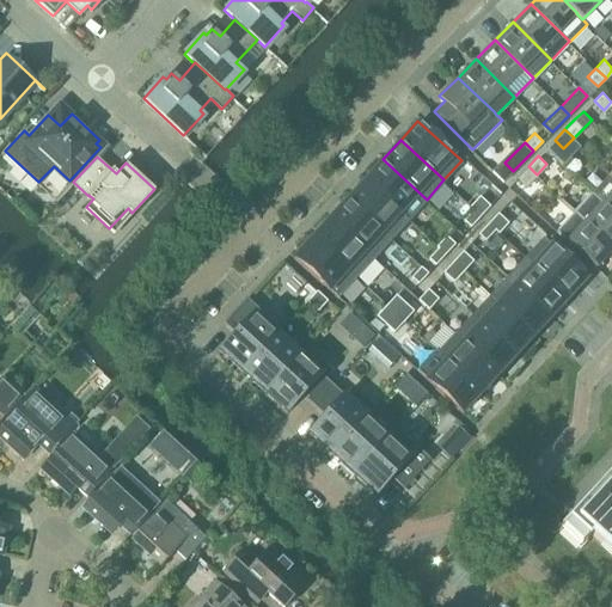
[(427,200),(383,159),(365,178),(409,219),(427,200)]
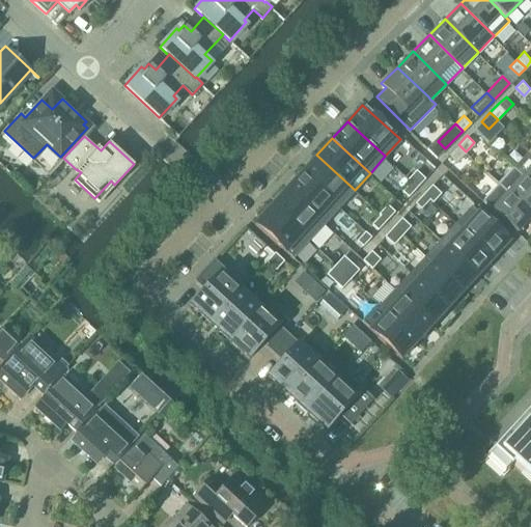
[(466,151),(458,144),(449,153),(457,160),(466,151)]
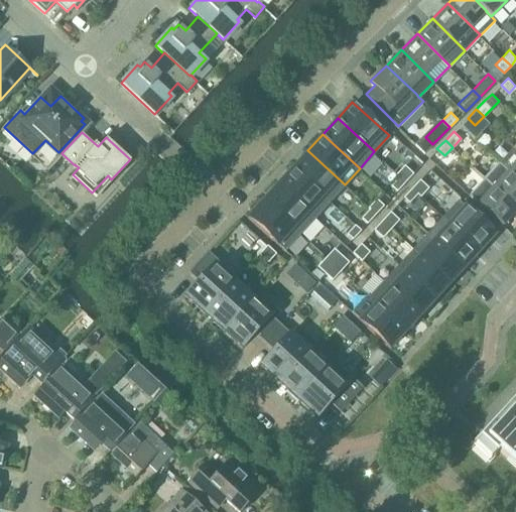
[(515,145),(514,144),(499,160),(515,175),(515,145)]
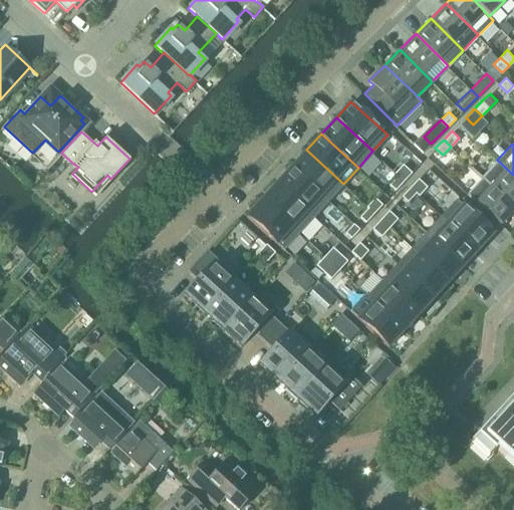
[(343,184),(306,150),(291,166),(328,200),(343,184)]
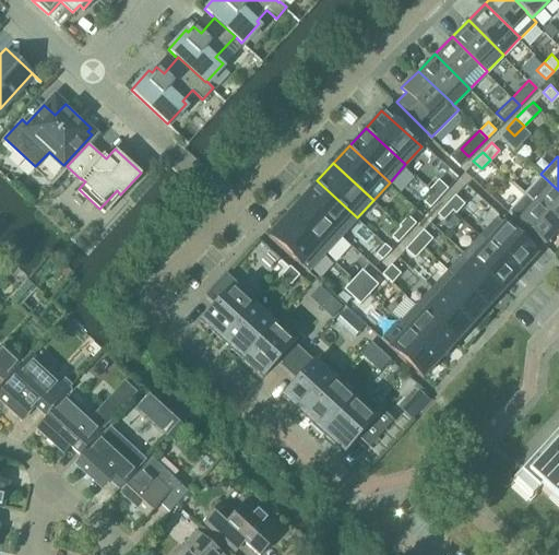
[(558,190),(540,174),(524,191),(558,222),(558,190)]
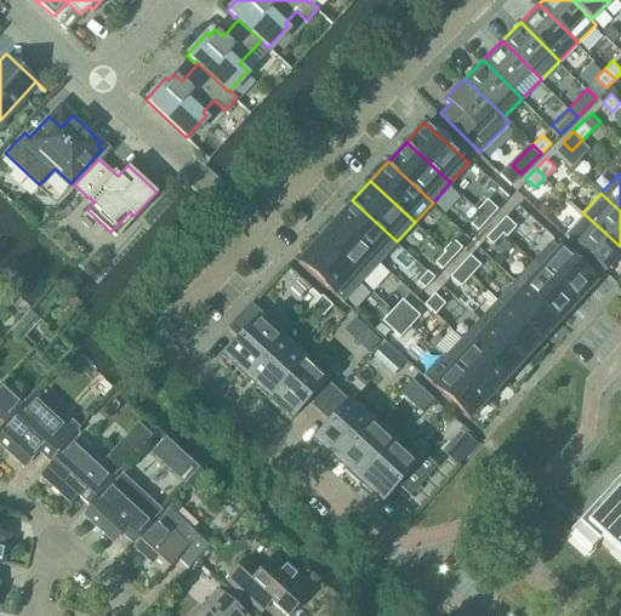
[(477,207),(480,211),(488,217),(497,206),(486,197),(477,207)]
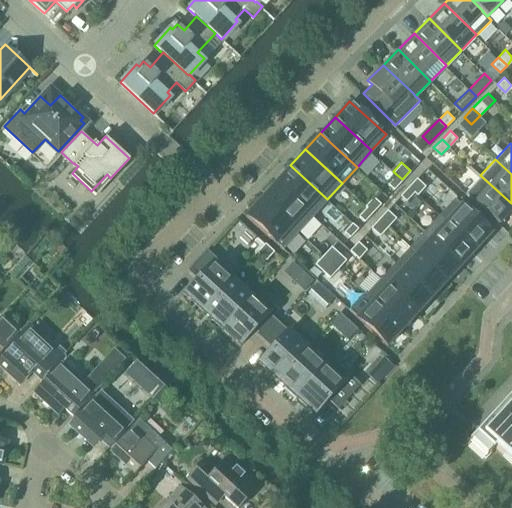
[(327,199),(290,165),(275,181),(312,215),(327,199)]
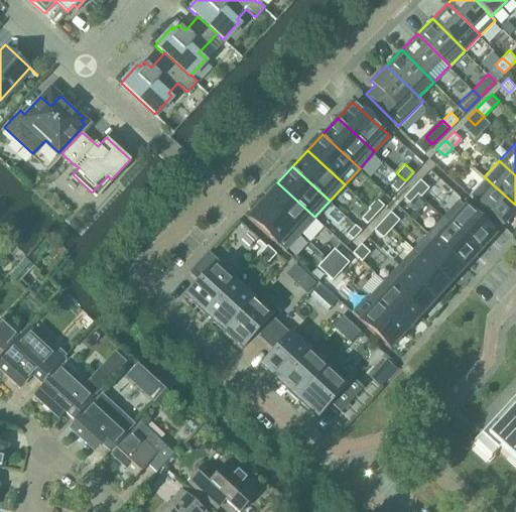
[(396,189),(405,180),(399,175),(391,184),(396,189)]
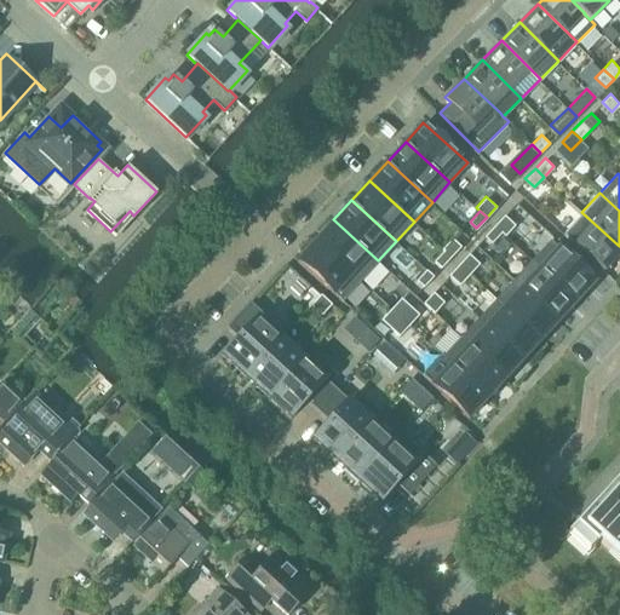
[(563,231),(604,269),(619,251),(619,246),(581,212),(563,231)]
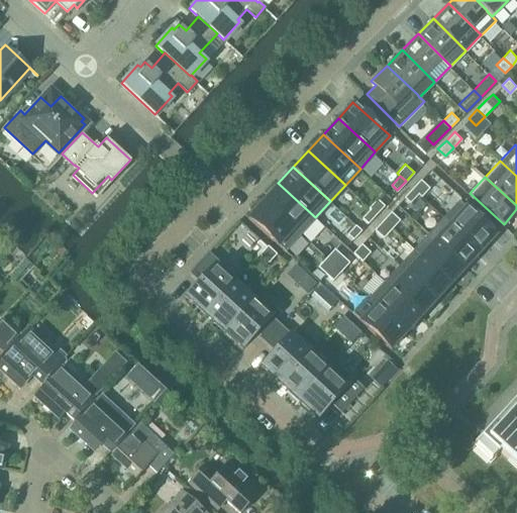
[(420,178),(412,187),(418,193),(421,195),(429,186),(420,178)]
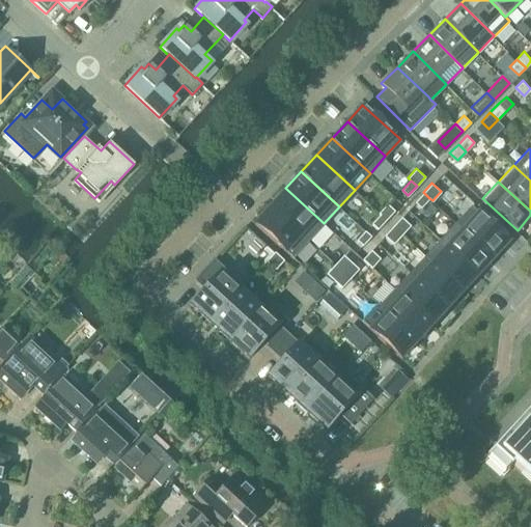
[(324,223),(285,188),(271,204),(308,240),(324,223)]
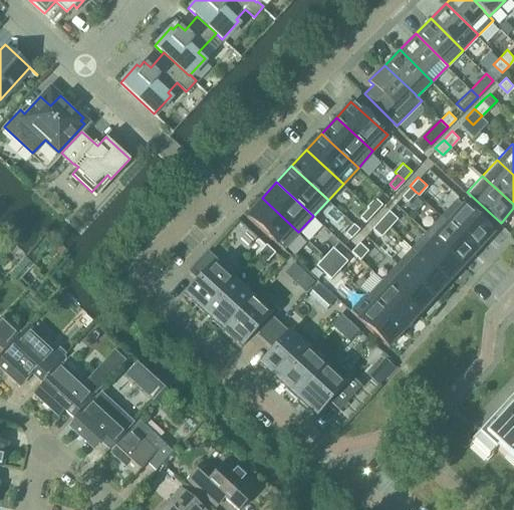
[(408,200),(416,192),(410,186),(402,195),(408,200)]
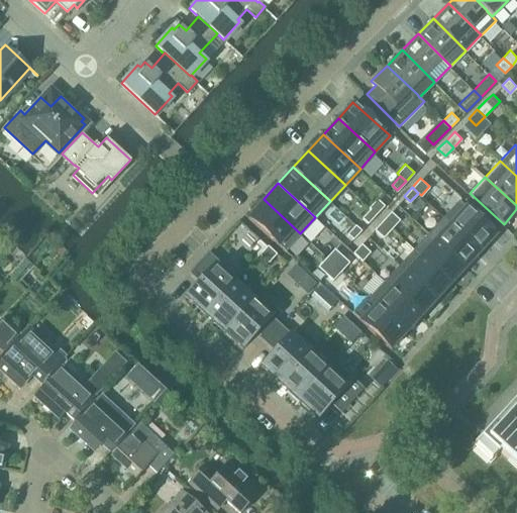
[(300,233),(264,199),(248,215),(286,249),(300,233)]
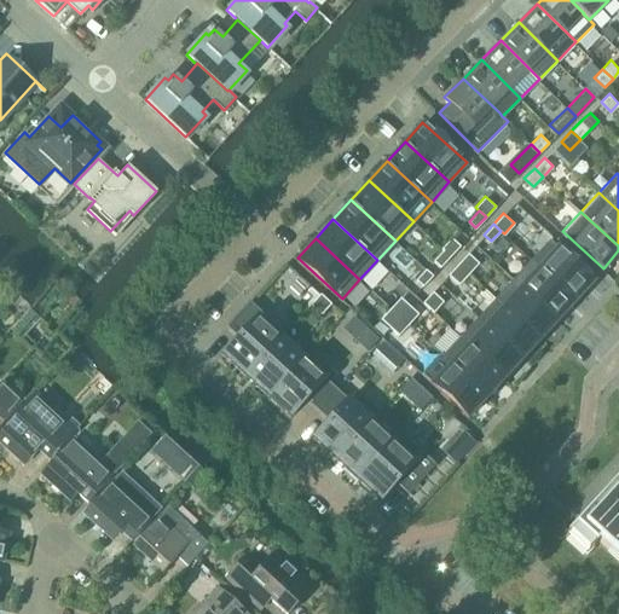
[(452,238),(443,249),(450,255),(460,244),(452,238)]
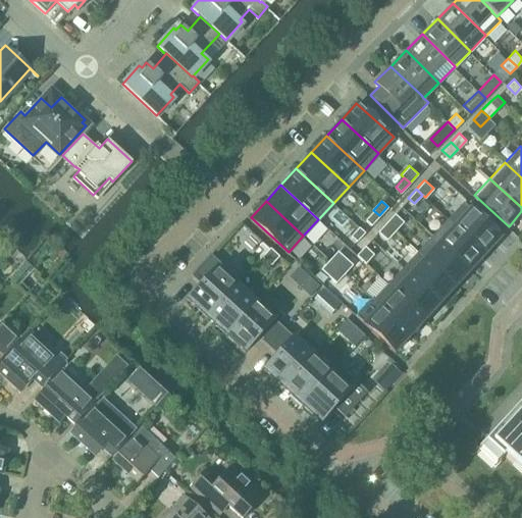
[(448,217),(455,223),(493,260),(509,244),(463,201),(448,217)]
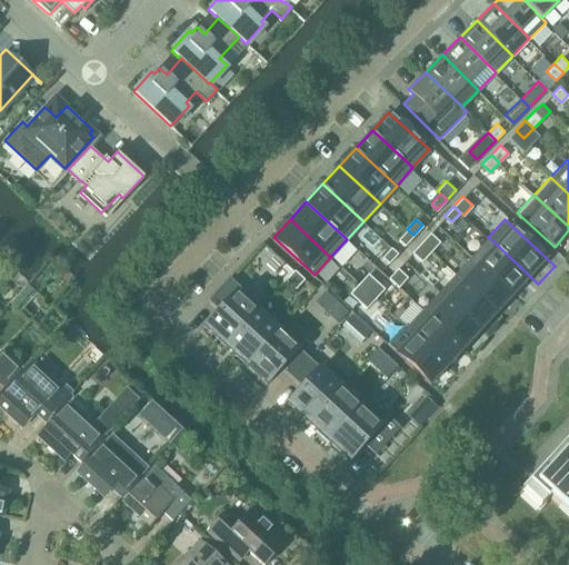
[(405,245),(413,235),(407,229),(398,238),(405,245)]
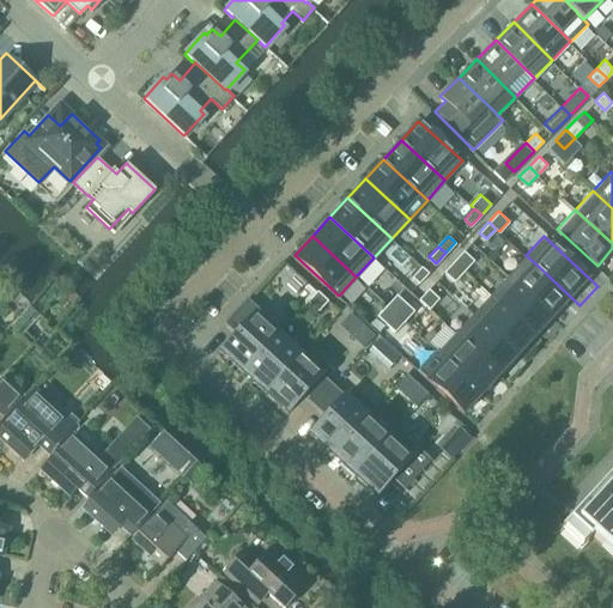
[(474,259),(463,249),(454,260),(463,269),(474,259)]
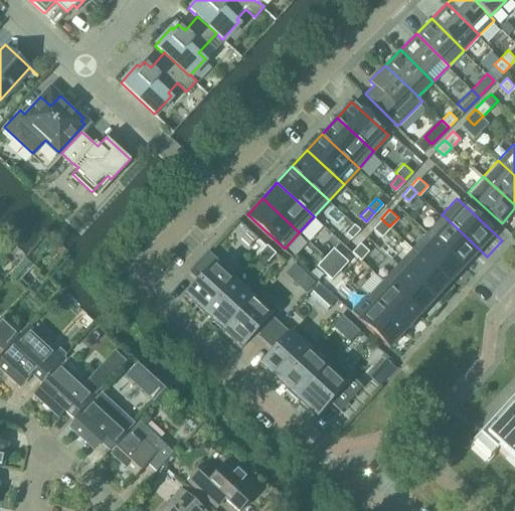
[(389,226),(381,218),(373,227),(381,235),(389,226)]
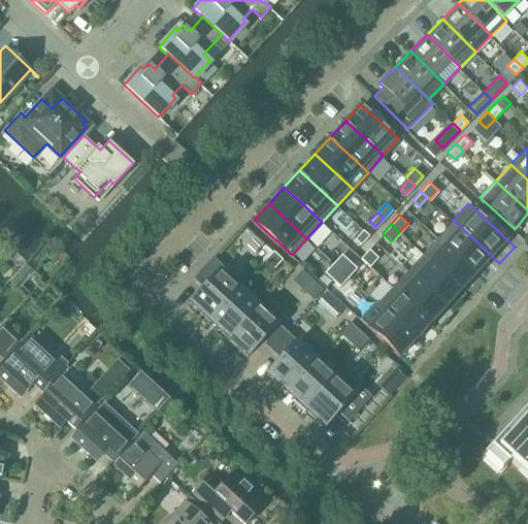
[(499,263),(460,226),(444,242),(485,280),(499,263)]
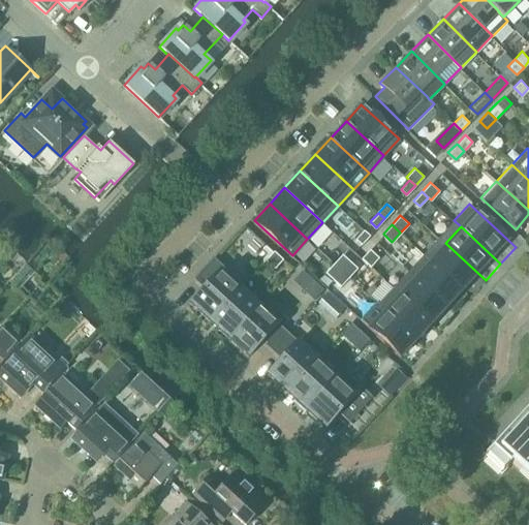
[(355,238),(362,243),(370,235),(364,228),(355,238)]
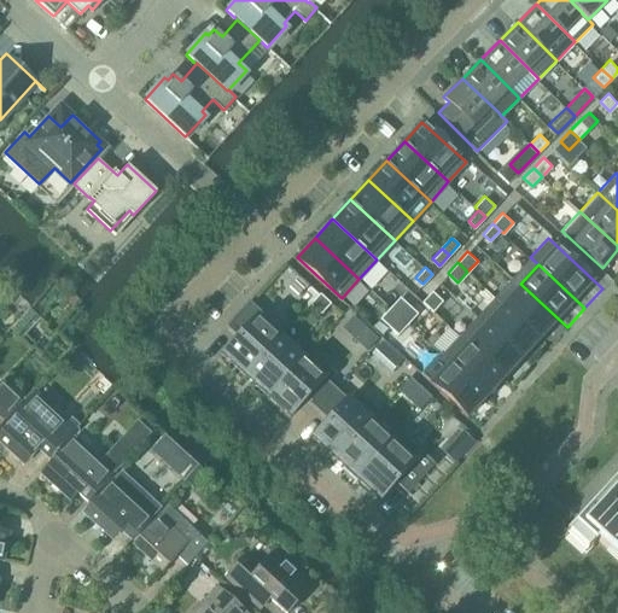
[(567,327),(520,284),(502,303),(549,346),(567,327)]
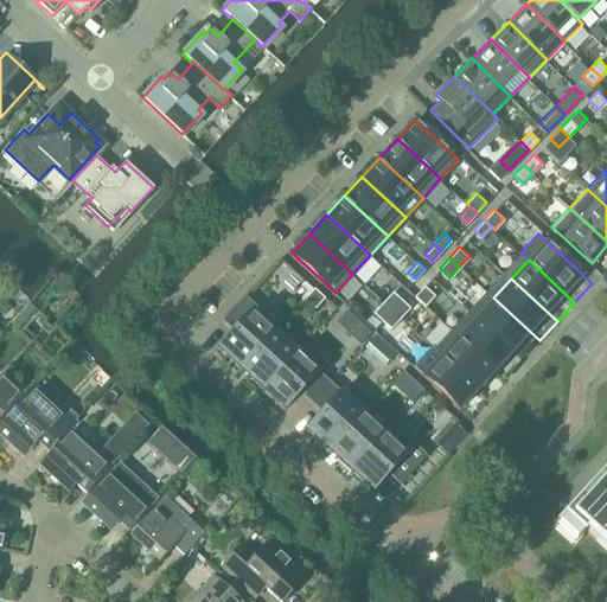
[(434,294),(423,285),(414,295),(425,305),(434,294)]
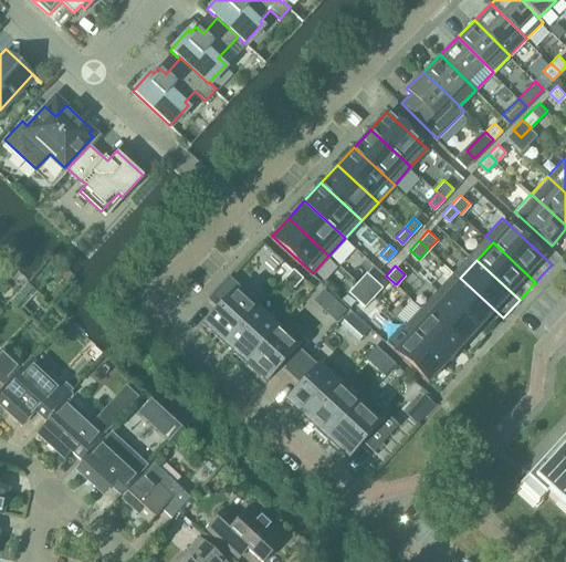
[(293,267),(284,277),(293,285),(302,276),(293,267)]
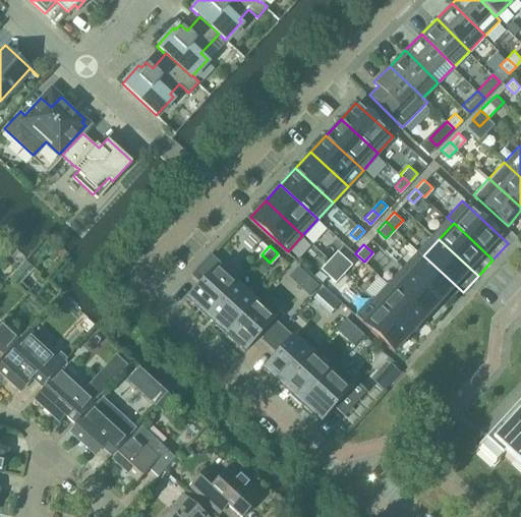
[(463,292),(423,255),(416,249),(401,266),(448,308),(463,292)]
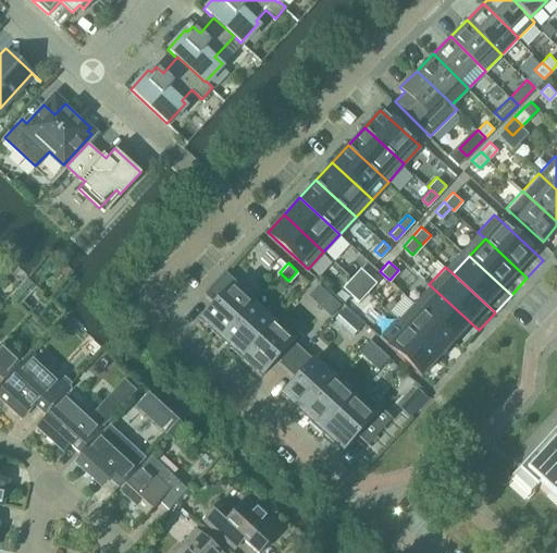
[(251,302),(252,303),(256,298),(224,269),(203,292),(213,302),(200,317),(220,335),(251,302)]
